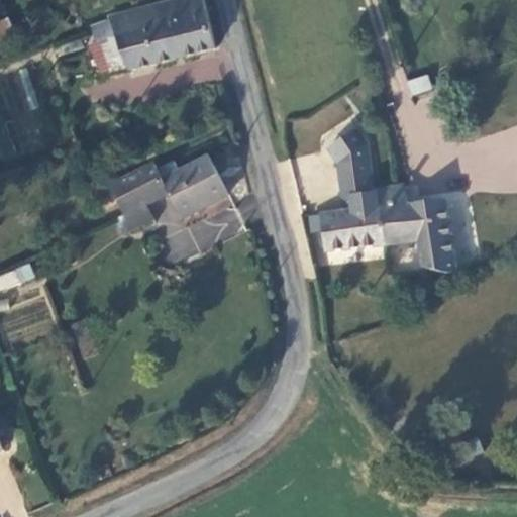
[(218,52),(204,0),(185,0),(99,21),(101,39),(121,36),(129,70),(218,52)]
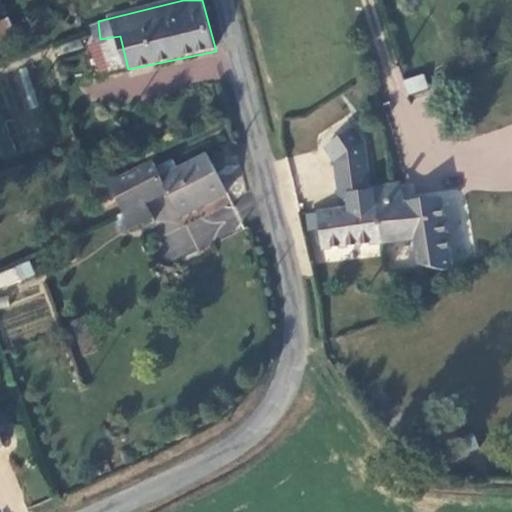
[(2,16),(0,17),(0,36),(11,25),(2,16)]
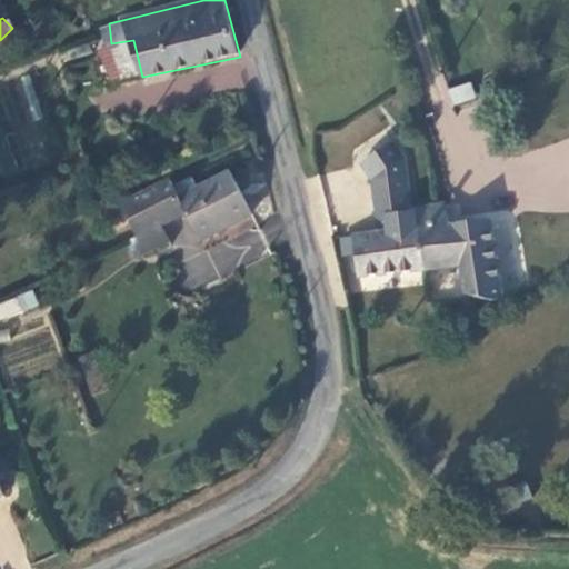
[(133,40),(111,43),(108,46),(115,80),(142,77),(133,40)]
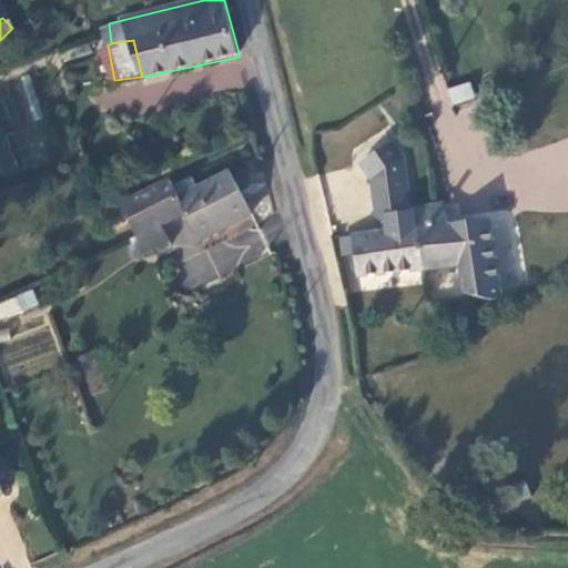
[(456,105),(476,97),(472,83),(450,91),(456,105)]
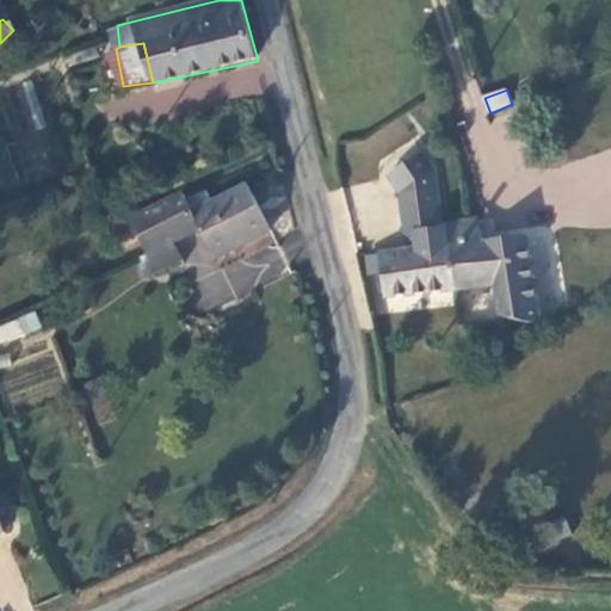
[(387,301),(451,295),(444,224),(442,191),(429,154),(393,174),(403,191),(402,227),(418,227),(418,251),(402,252),(365,254),(368,271),(382,270),(387,301)]
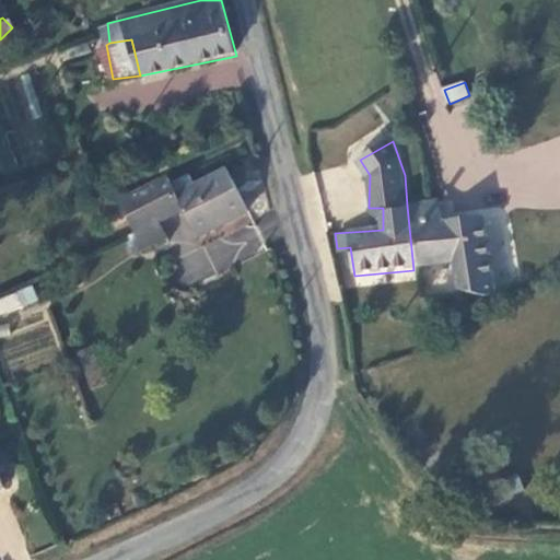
[(173,183),(170,176),(121,199),(136,231),(131,234),(139,246),(165,234),(161,222),(185,210),(195,233),(248,210),(231,172),(195,186),(190,176),(173,183)]
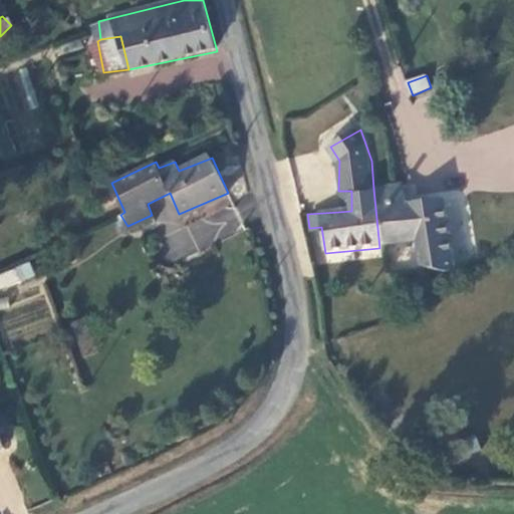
[(444,206),(403,206),(400,185),(373,189),(379,248),(420,244),(422,251),(414,251),(416,272),(449,272),(444,206)]
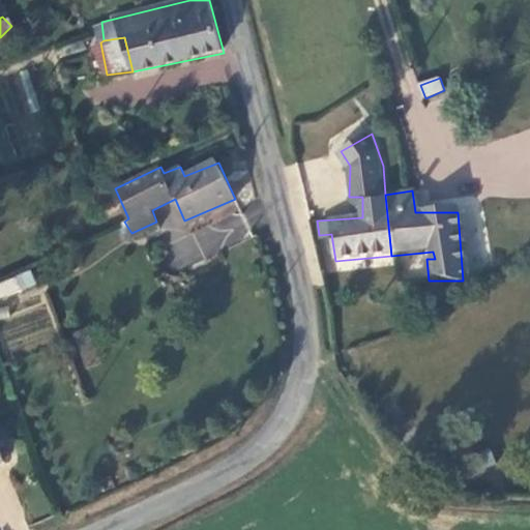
[(349,197),(349,218),(362,217),(362,197),(349,197)]
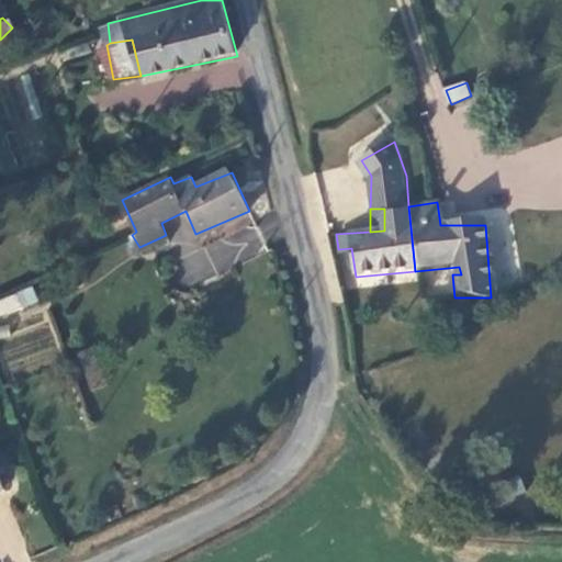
[(0,299),(0,315),(37,304),(33,289),(0,299)]
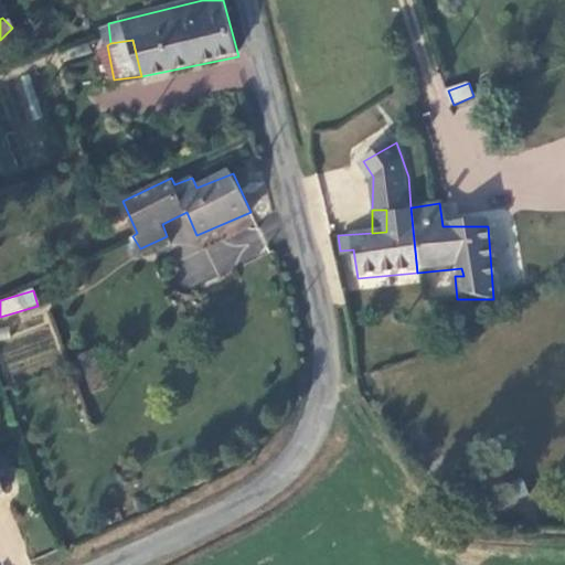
[(515,501),(524,498),(519,482),(511,487),(515,501)]
